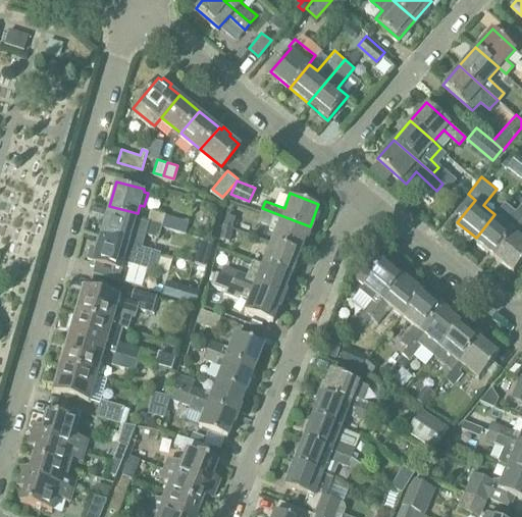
[(109,206),(102,233),(129,241),(142,245),(145,233),(148,220),(147,220),(137,217),(138,213),(109,206)]
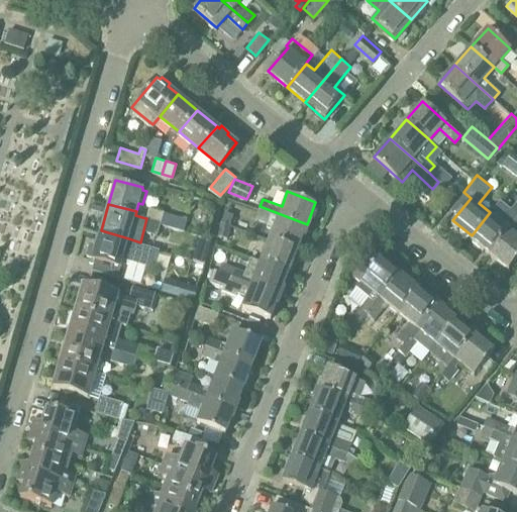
[(148,206),(145,218),(146,218),(160,222),(163,211),(163,210),(148,206)]
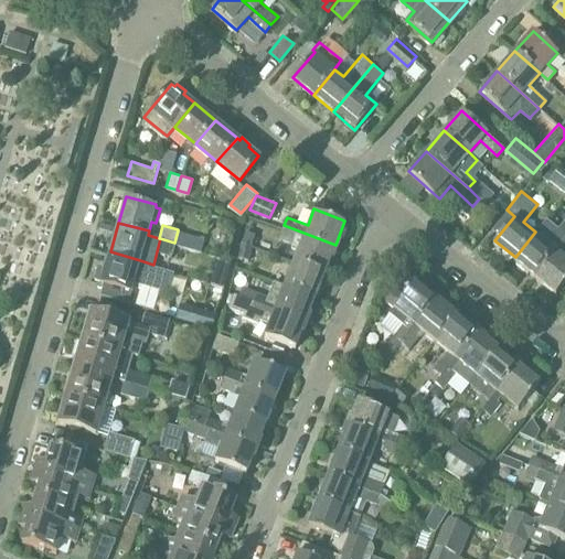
[(284,225),(279,235),(292,240),(291,244),(299,247),(295,258),(326,270),(336,245),(284,225)]
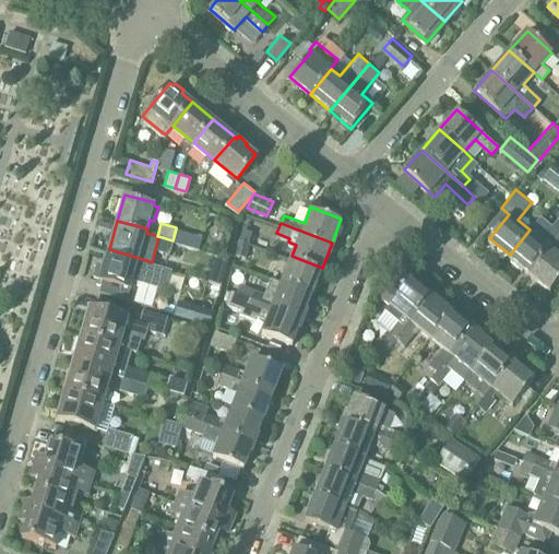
[(531,272),(558,236),(558,224),(557,223),(543,240),(530,230),(510,255),(531,272)]
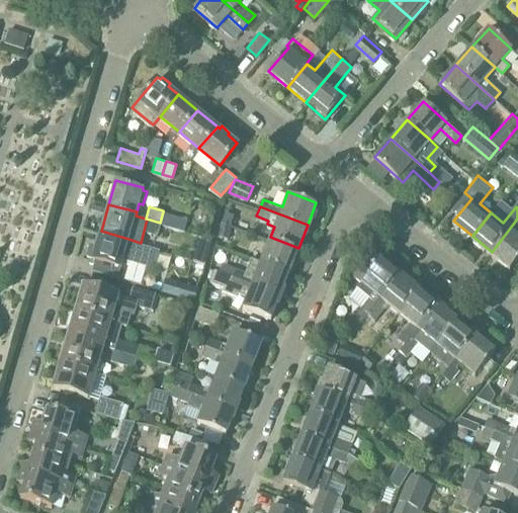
[(225,210),(220,221),(230,223),(233,214),(225,210)]
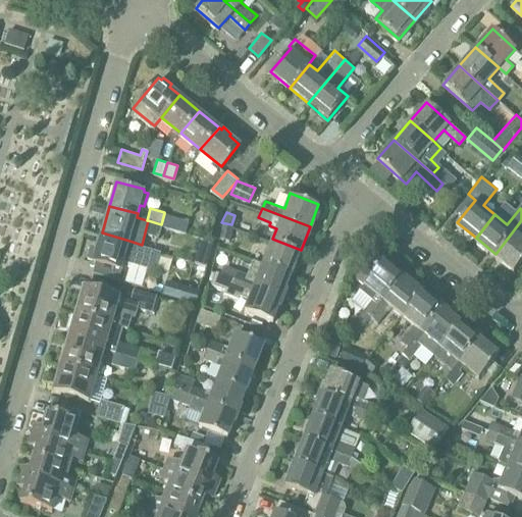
[(161,224),(169,226),(176,228),(180,217),(164,213),(161,224)]
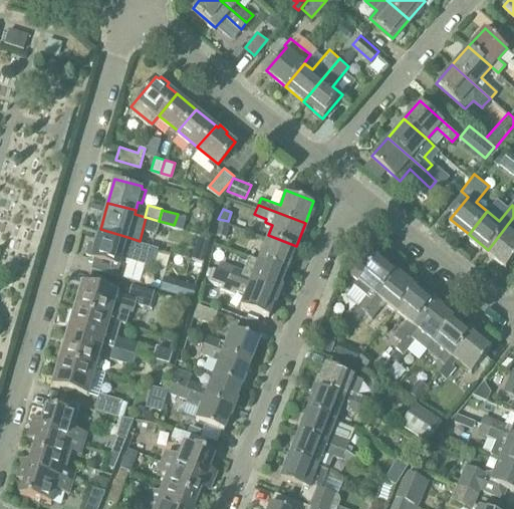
[(146,217),(143,229),(155,232),(159,221),(146,217)]
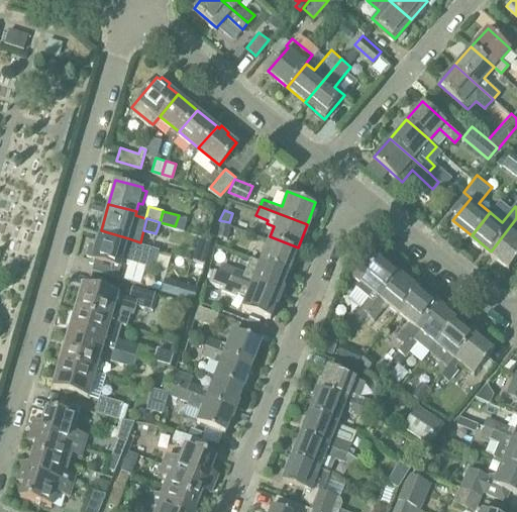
[(516,218),(491,251),(509,267),(516,258),(516,233),(516,232),(516,218)]
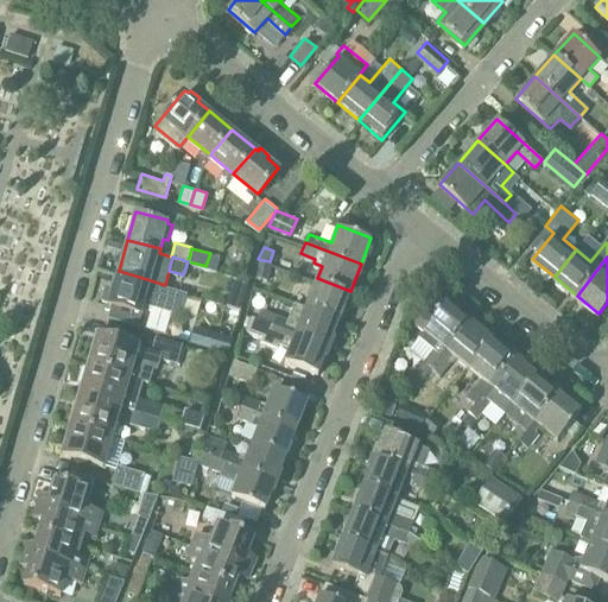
[(270,261),(258,259),(255,276),(267,278),(270,261)]
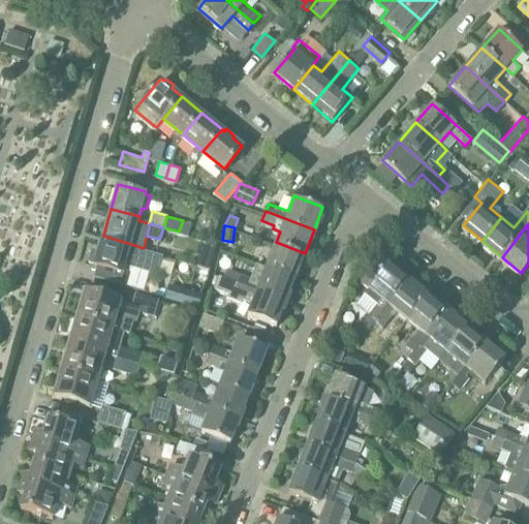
[(144,248),(131,244),(103,236),(96,263),(97,263),(93,275),(120,282),(123,271),(124,271),(125,265),(157,273),(162,254),(143,249),(144,248)]
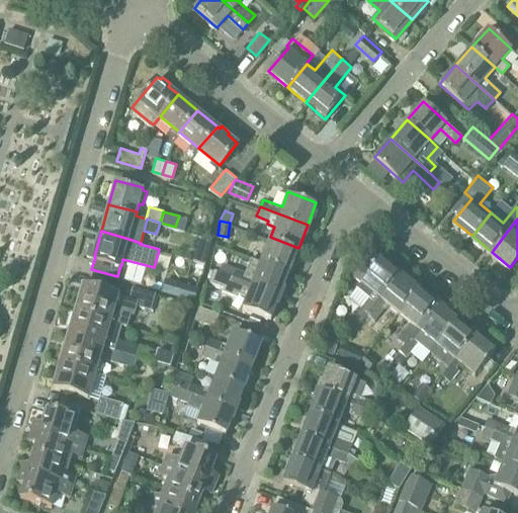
[(298,248),(270,237),(261,260),(289,271),(298,248)]
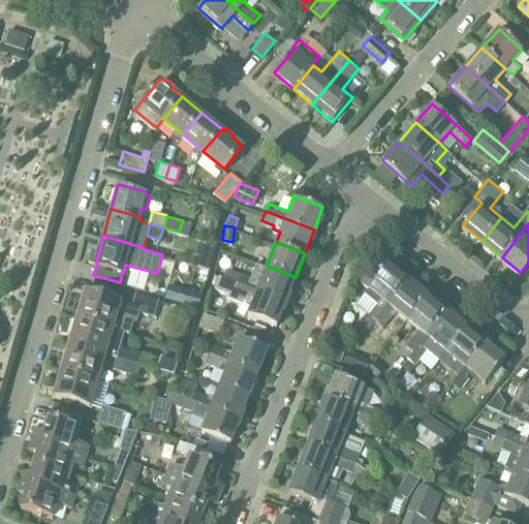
[(212,258),(199,254),(196,264),(209,268),(212,258)]
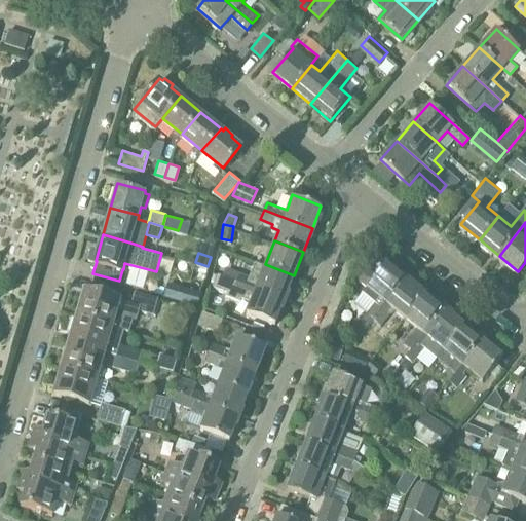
[(367,309),(374,317),(407,276),(387,260),(376,272),(368,266),(360,276),(367,283),(362,290),(374,300),(367,309)]
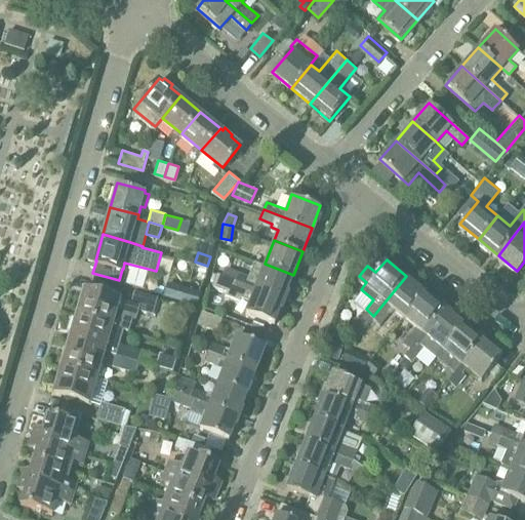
[(293,275),(265,264),(265,265),(254,261),(249,275),(234,269),(231,276),(284,296),(293,275)]
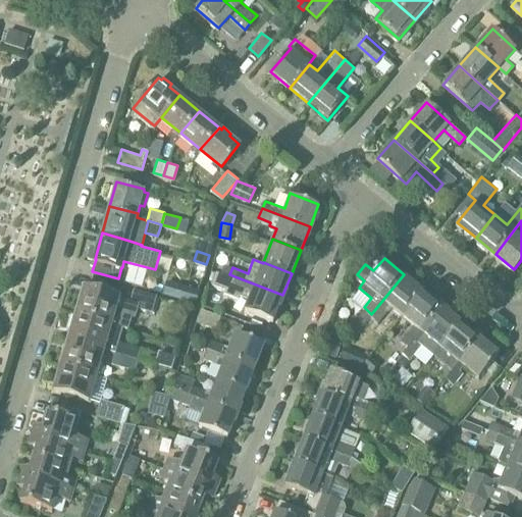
[(282,295),(229,274),(228,275),(216,270),(211,283),(225,289),(224,292),(239,297),(240,294),(249,297),(245,308),(273,319),(282,295)]
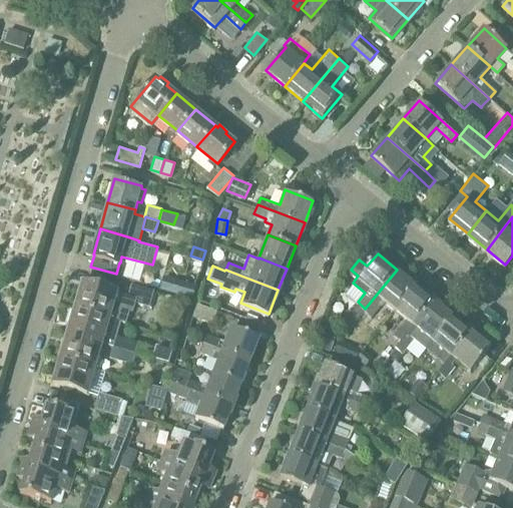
[(397,308),(415,285),(397,270),(365,309),(372,314),(385,298),(397,308)]
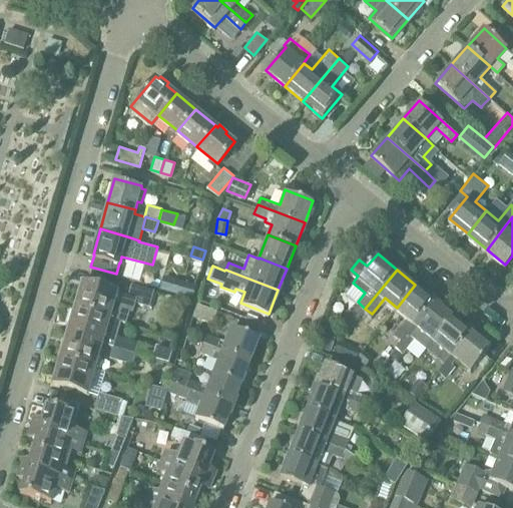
[(162,276),(159,287),(191,296),(195,285),(162,276)]
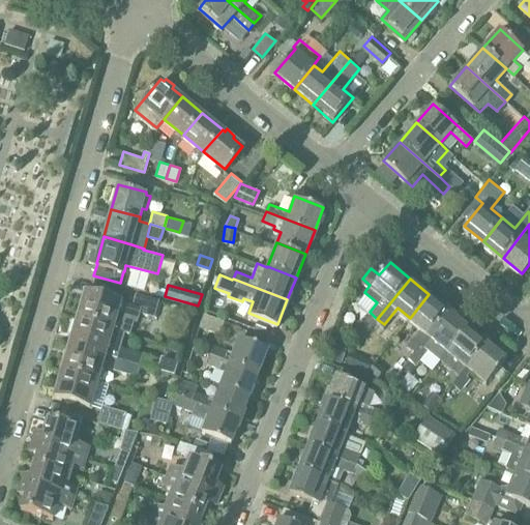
[(79,315),(115,325),(114,327),(129,332),(134,319),(137,320),(139,311),(130,309),(131,302),(122,299),(86,290),(79,315)]
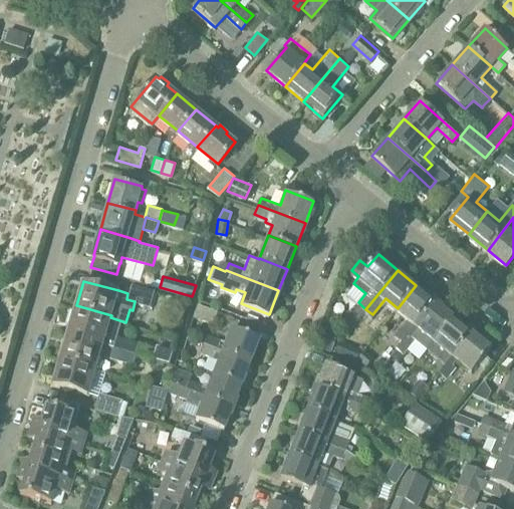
[(149,305),(154,289),(131,283),(127,293),(126,299),(135,301),(149,305)]
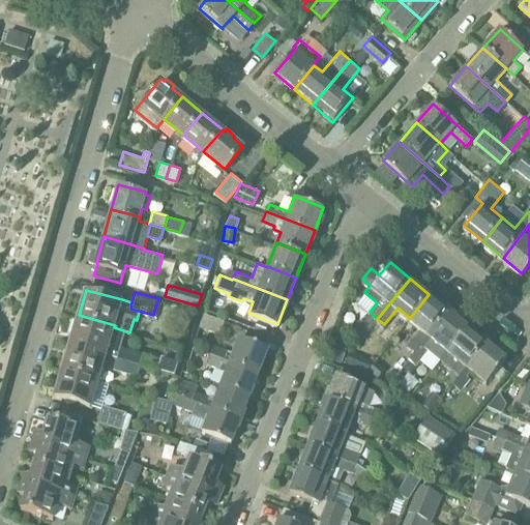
[(406,345),(414,351),(448,310),(429,294),(410,318),(420,327),(406,345)]
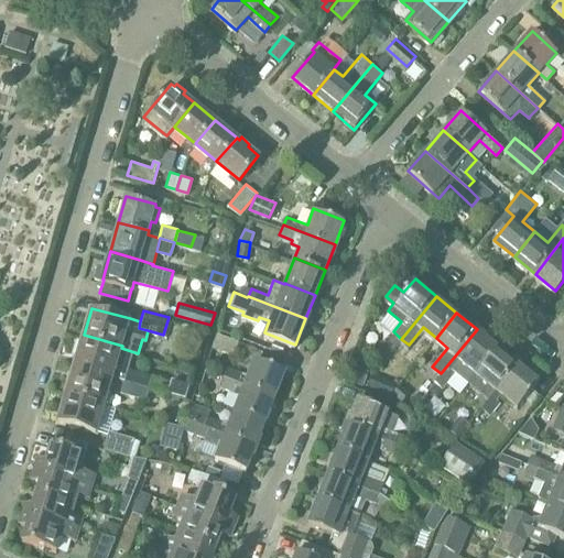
[(497,346),(477,329),(441,373),(434,382),(442,389),(455,371),(467,381),(476,371),(497,346)]
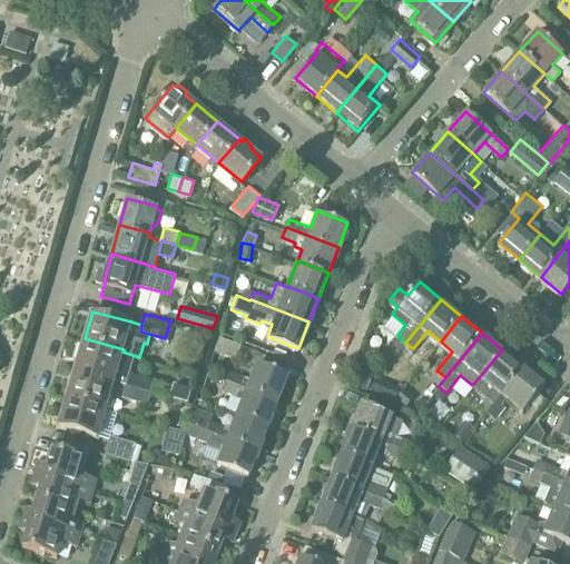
[(235,357),(241,344),(218,335),(213,349),(235,357)]
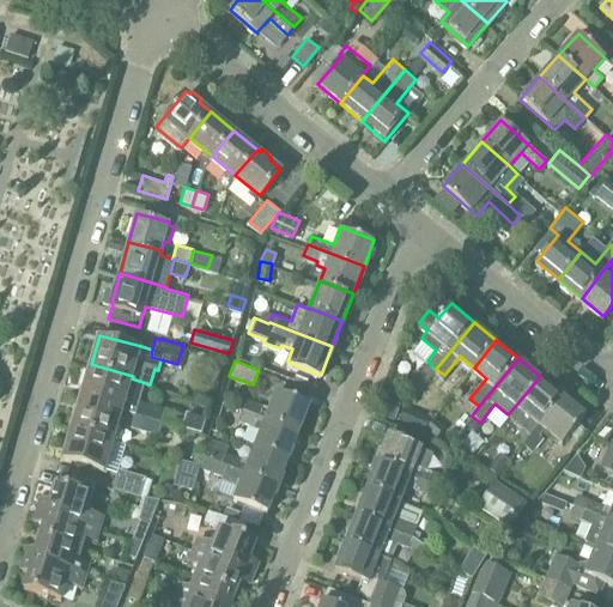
[(132,378),(133,376),(91,364),(82,398),(123,410),(134,412),(162,420),(165,407),(138,399),(127,396),(132,378)]
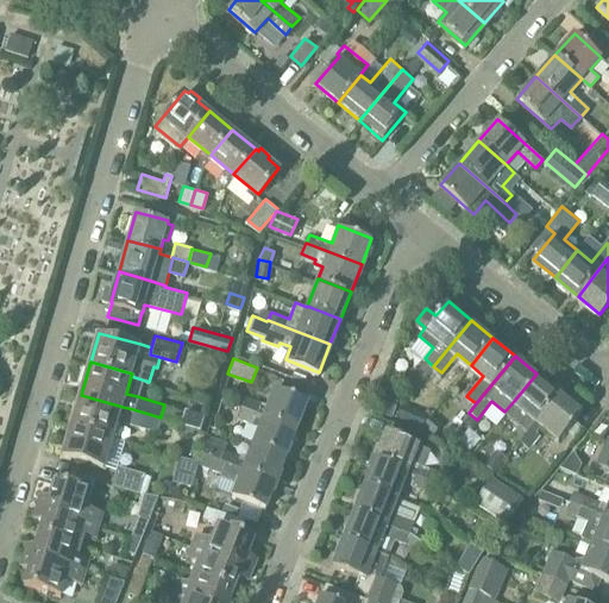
[(558,393),(537,374),(514,401),(504,412),(518,422),(510,432),(520,440),(558,393)]
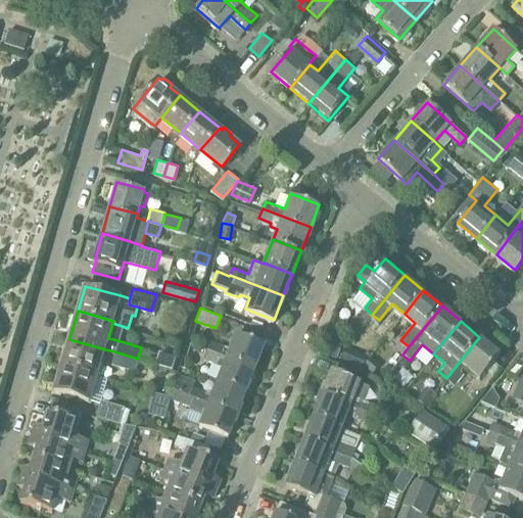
[(209,339),(206,346),(255,366),(265,343),(236,332),(231,346),(209,339)]
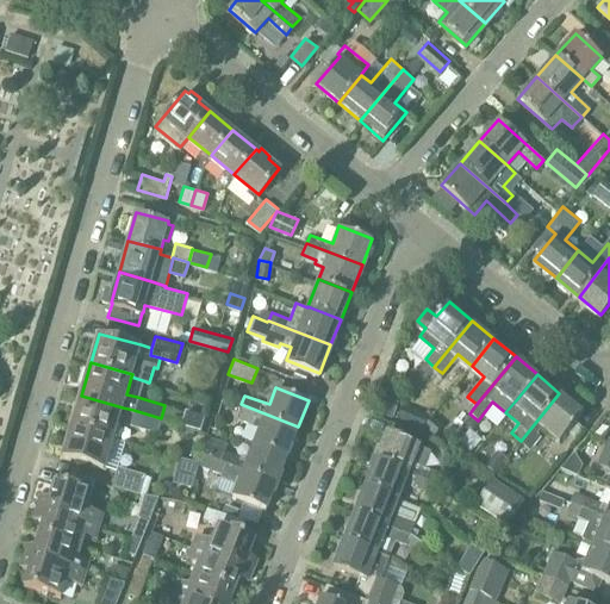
[(582,412),(559,393),(521,441),(529,448),(541,434),(536,430),(541,424),(559,440),(582,412)]
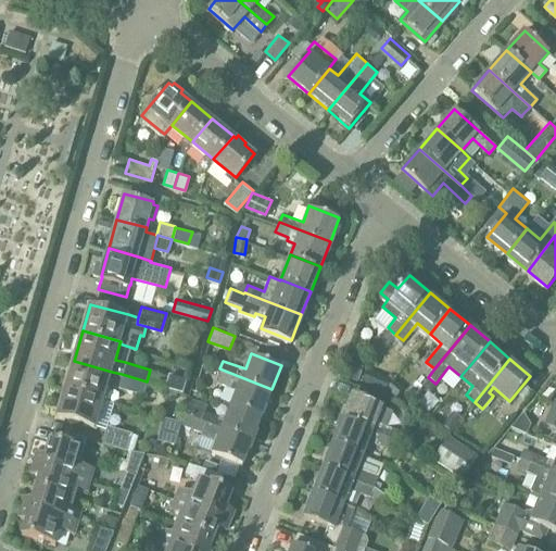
[(74,361),(67,386),(105,396),(112,372),(74,361)]
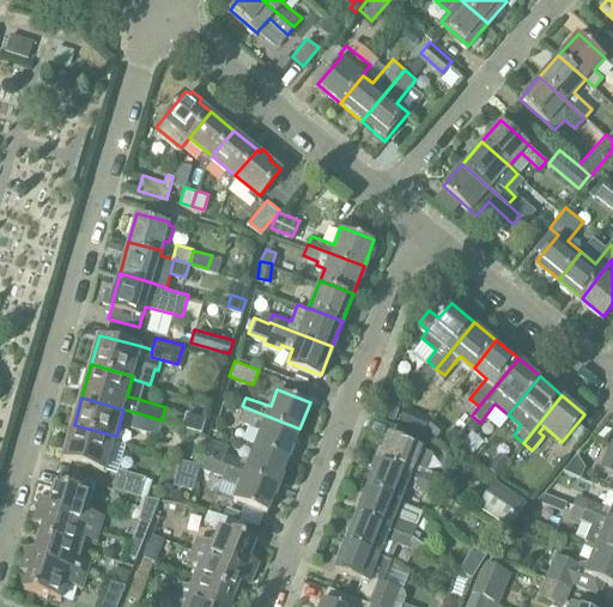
[(299,429),(242,406),(237,419),(261,428),(256,442),(290,455),(299,429)]
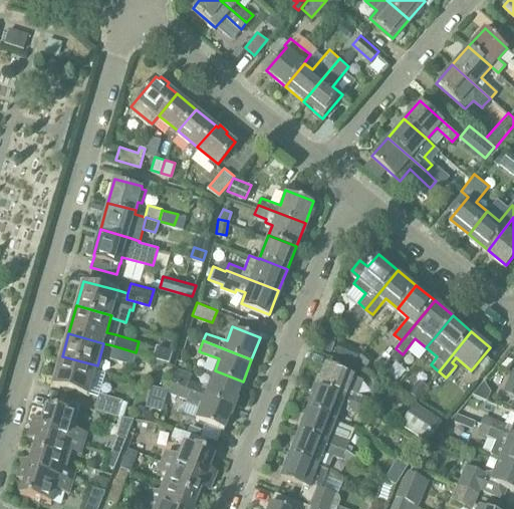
[(356,356),(356,355),(359,348),(339,340),(335,352),(354,360),(356,356)]
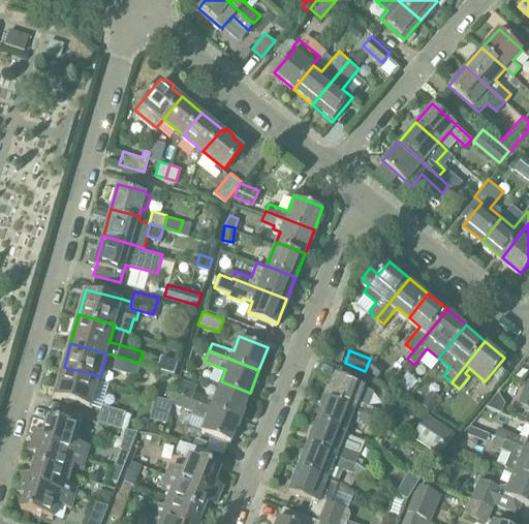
[(135,374),(139,363),(116,356),(112,367),(135,374)]
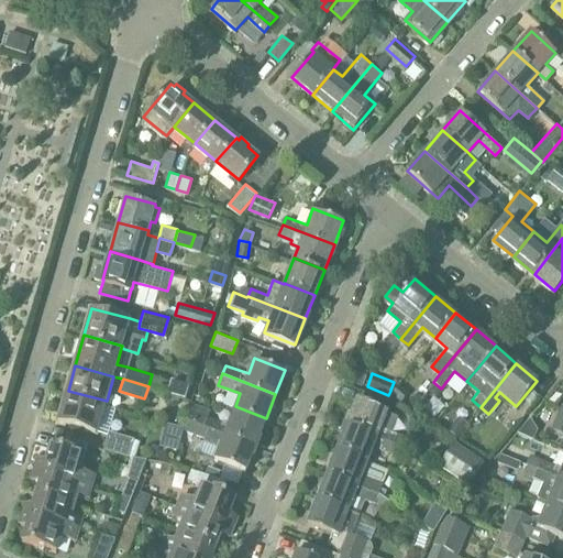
[(398,382),(390,390),(390,391),(400,400),(407,391),(398,382)]
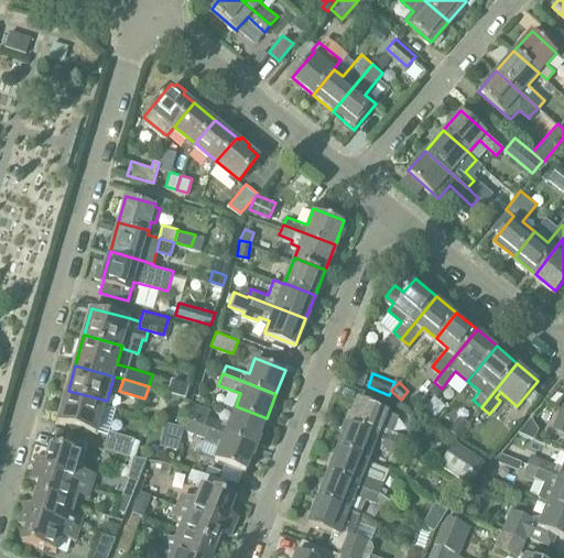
[(107,401),(68,391),(60,419),(98,430),(107,401)]
